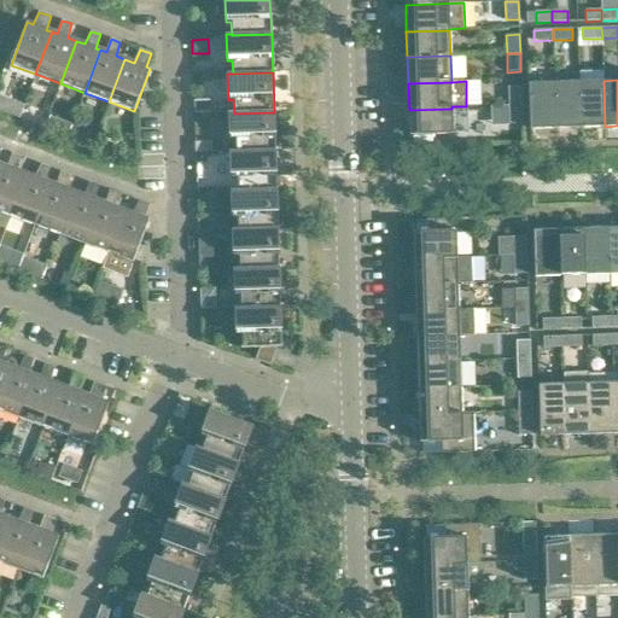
[(605,127),(604,81),(578,82),(579,128),(605,127)]
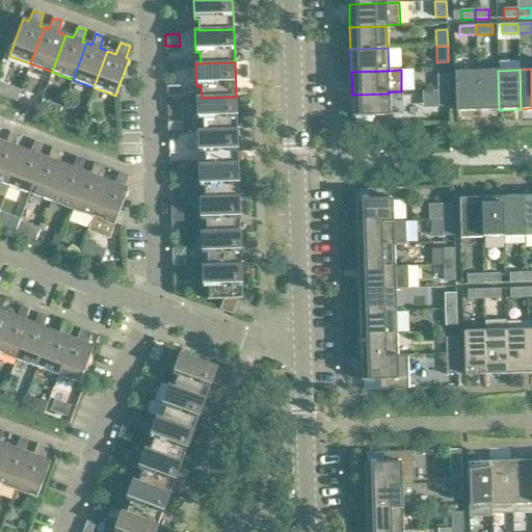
[(478,111),(477,71),(455,72),(456,111),(478,111)]
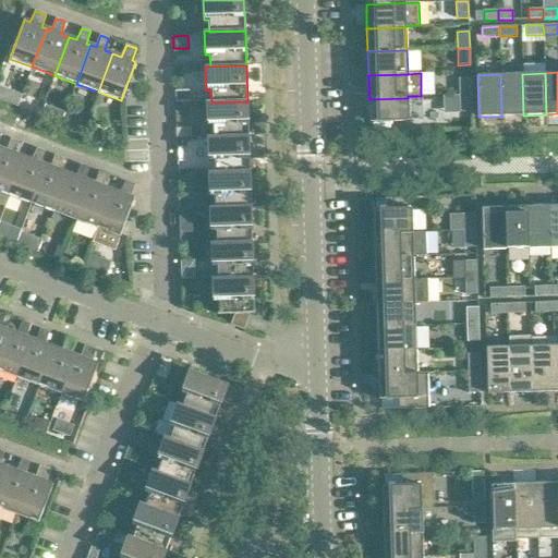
[(523,116),(522,74),(500,74),(501,117),(523,116)]
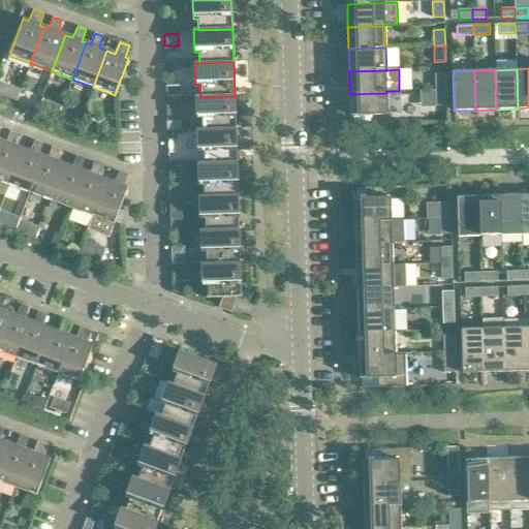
[(446,90),(446,74),(434,74),(435,90),(446,90)]
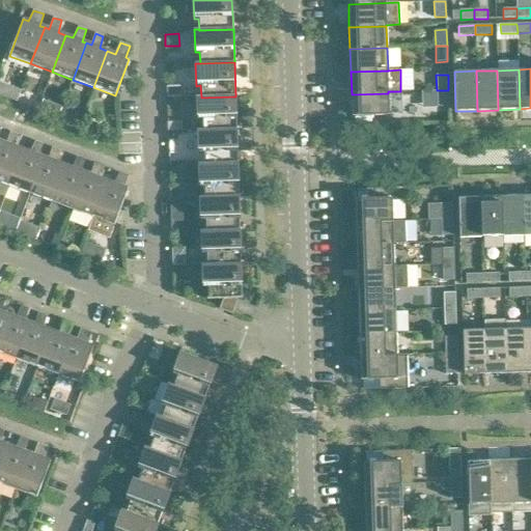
[(449,107),(448,90),(437,90),(437,107),(449,107)]
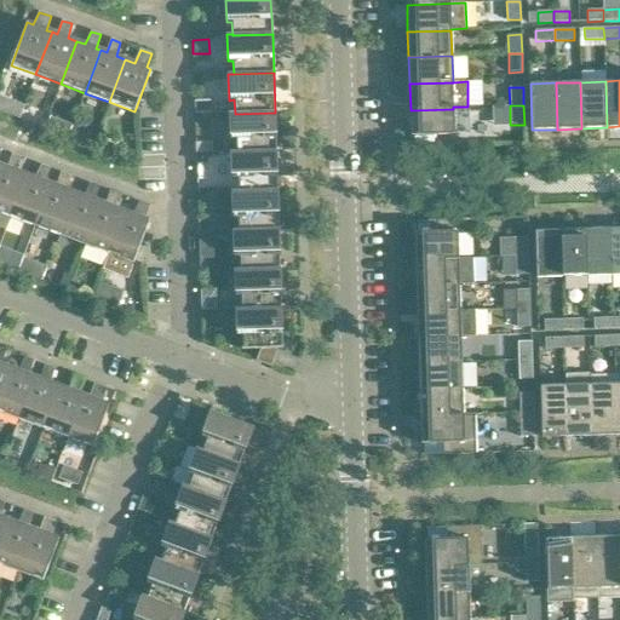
[(453,109),(411,110),(411,137),(414,137),(414,147),(412,147),(412,149),(415,149),(435,148),(434,137),(454,136),(454,135),(469,135),(469,108),(453,109)]
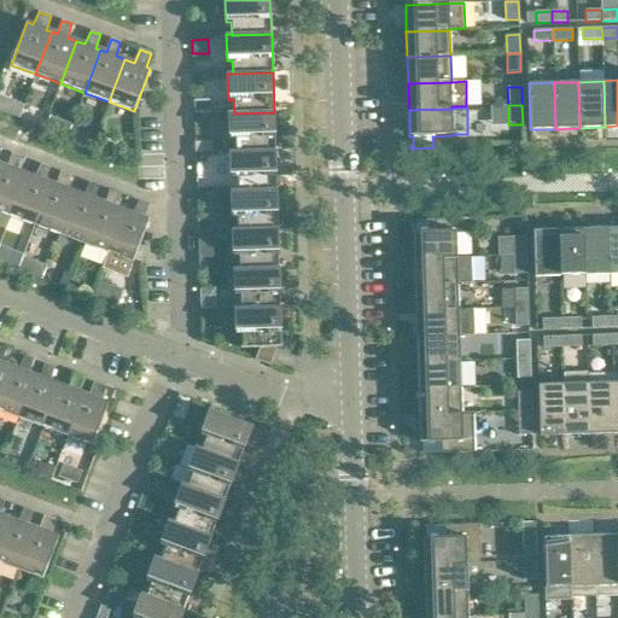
[(275,151),(274,112),(234,114),(234,112),(228,112),(229,139),(235,139),(235,151),(235,152),(275,151)]
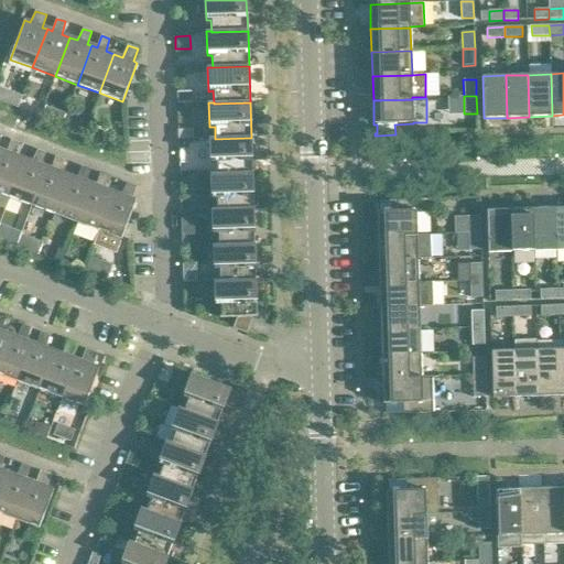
[(252,173),(251,138),(215,139),(215,138),(209,139),(210,162),(216,162),(216,174),(252,173)]
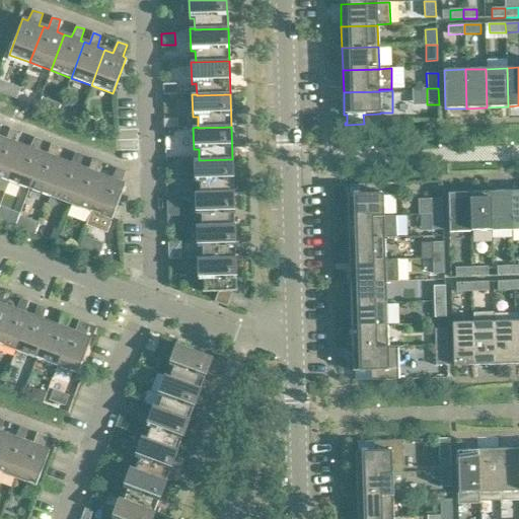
[(0,189),(5,191),(8,181),(21,146),(14,143),(18,132),(10,129),(6,140),(1,139),(0,141),(0,189)]
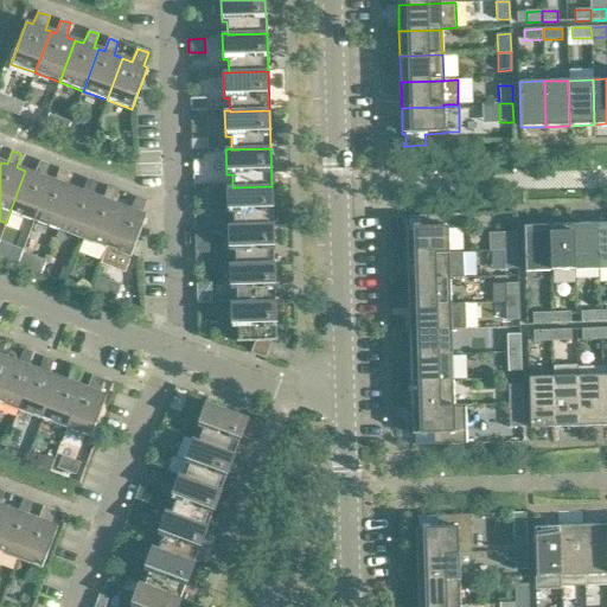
[(34,222),(50,180),(44,178),(49,165),(40,161),(34,174),(25,171),(10,212),(34,222)]
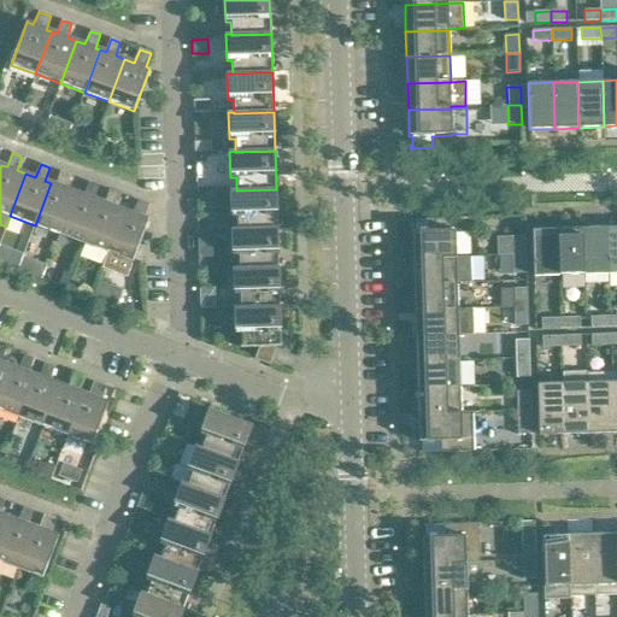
[(59,235),(75,192),(66,189),(70,175),(60,171),(56,184),(51,183),(35,225),(59,235)]
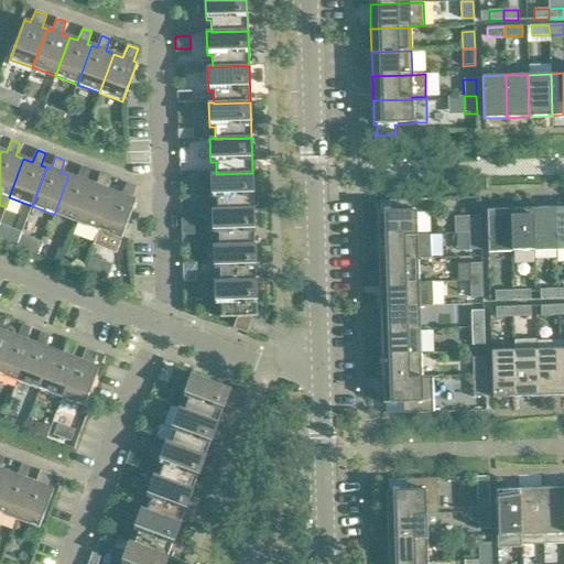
[(76,223),(90,184),(86,182),(90,170),(82,166),(76,179),(68,175),(54,215),(76,223)]
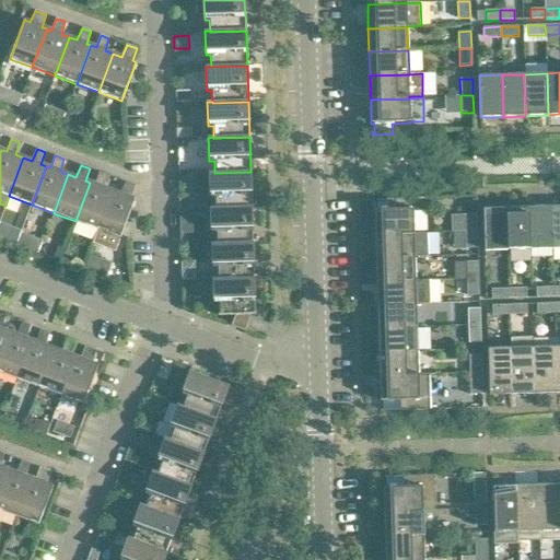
[(97,230),(113,191),(104,188),(107,175),(100,172),(95,185),(90,183),(76,221),(97,230)]
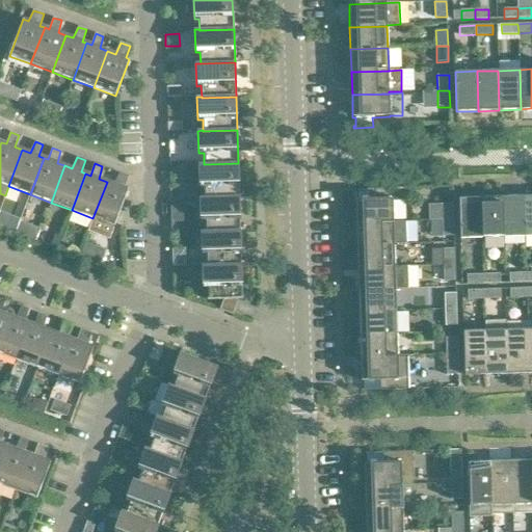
[(239,197),(238,163),(204,164),(198,164),(200,187),(205,186),(205,197),(205,198),(239,197)]
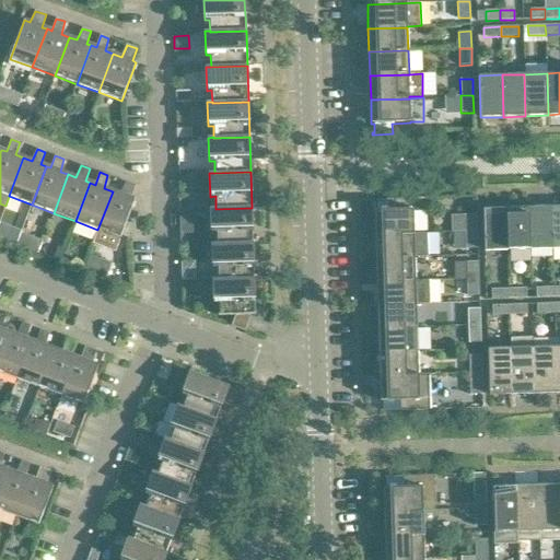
[(120,237),(135,199),(131,198),(136,186),(126,182),(120,194),(113,191),(97,230),(120,237)]
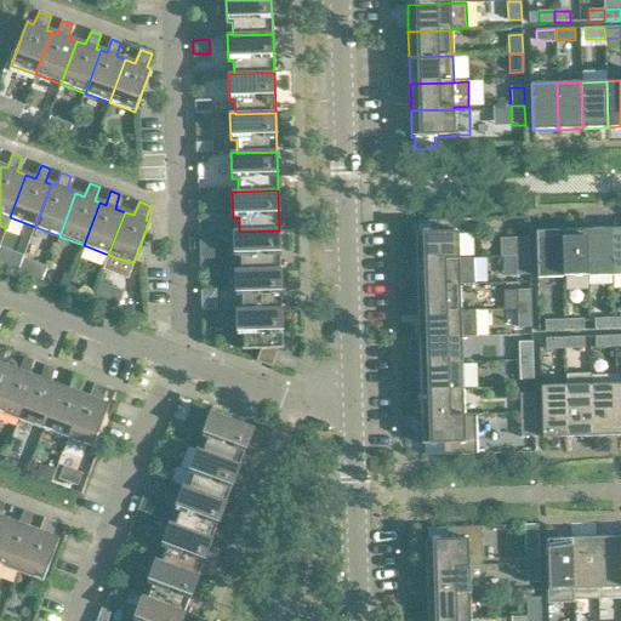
[(419,221),(415,221),(415,223),(417,223),(417,233),(415,233),(416,260),(459,258),(457,232),(438,232),(437,221),(419,221)]
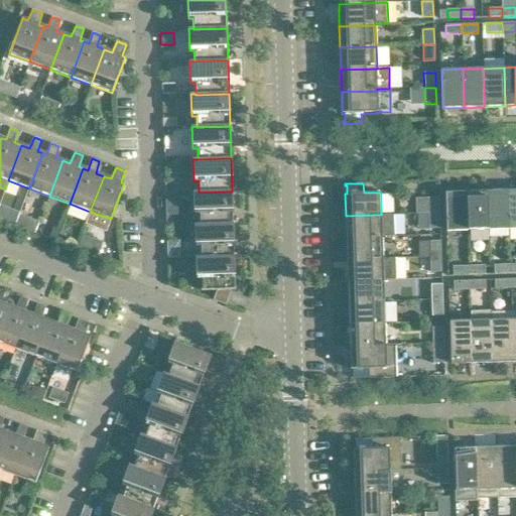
[(515,228),(515,189),(507,190),(509,229),(515,228)]
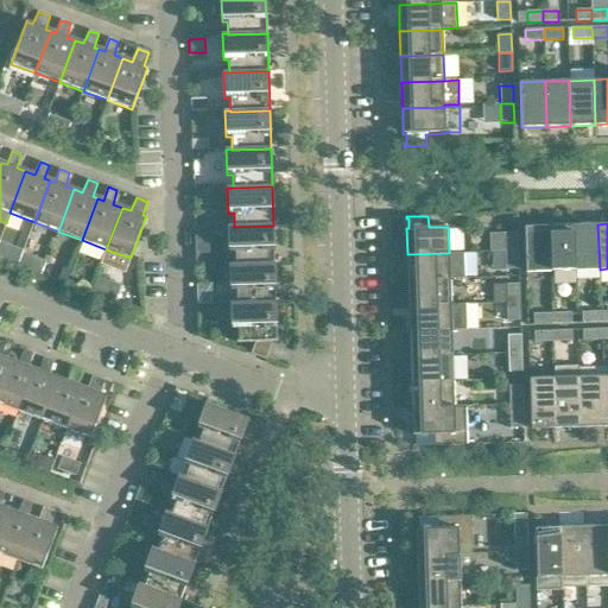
[(600,270),(597,225),(574,226),(575,271),(600,270)]
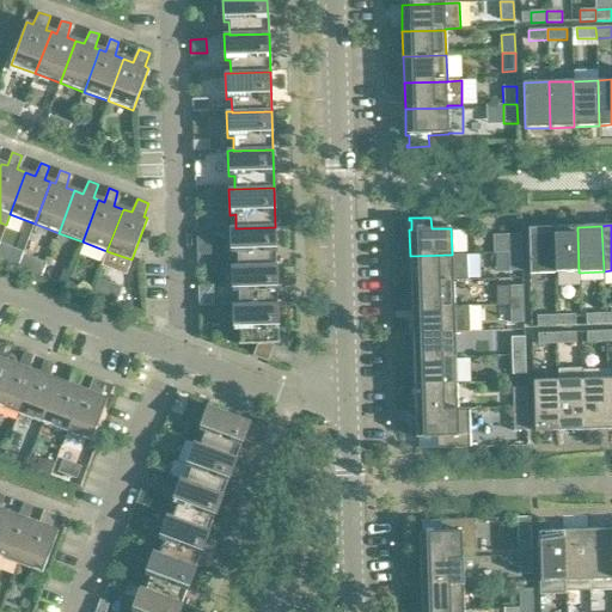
[(276,265),(275,227),(236,228),(236,227),(230,227),(231,254),(237,254),(237,267),(276,265)]
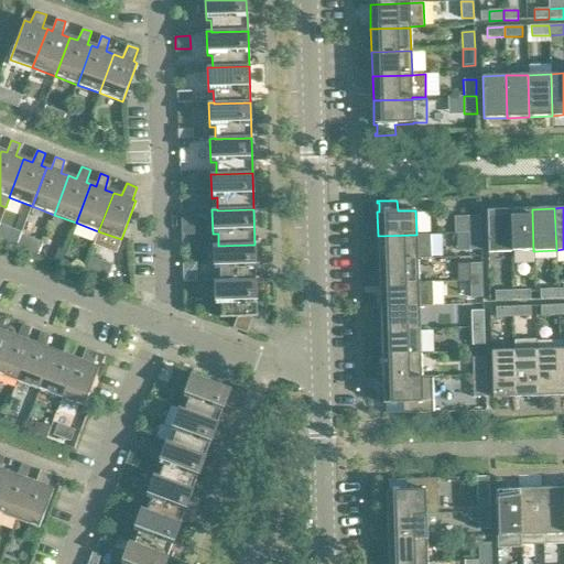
[(511,252),(510,209),(487,210),(488,252),(511,252)]
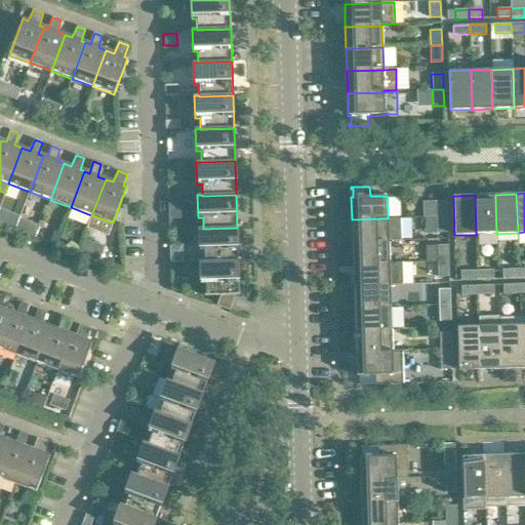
[(496,234),(495,195),(475,195),(476,235),(496,234)]
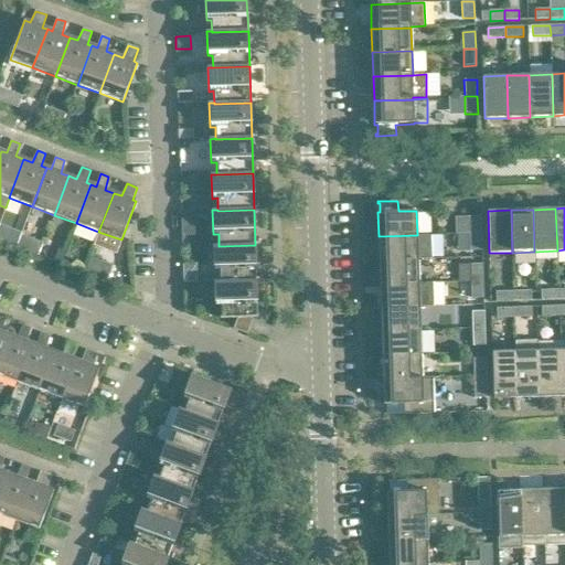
[(481,234),(481,216),(468,216),(469,234),(481,234)]
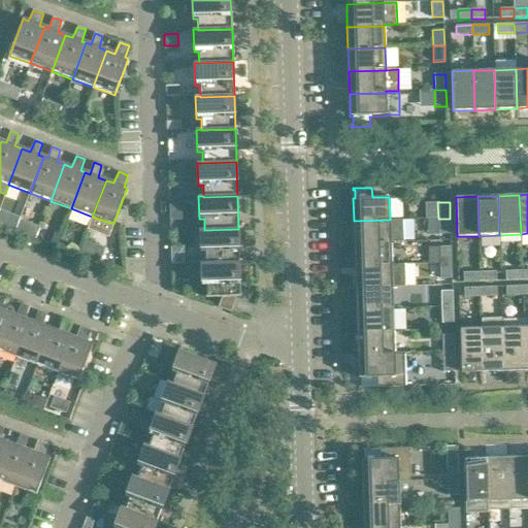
[(182,219),(170,219),(170,231),(183,231),(182,219)]
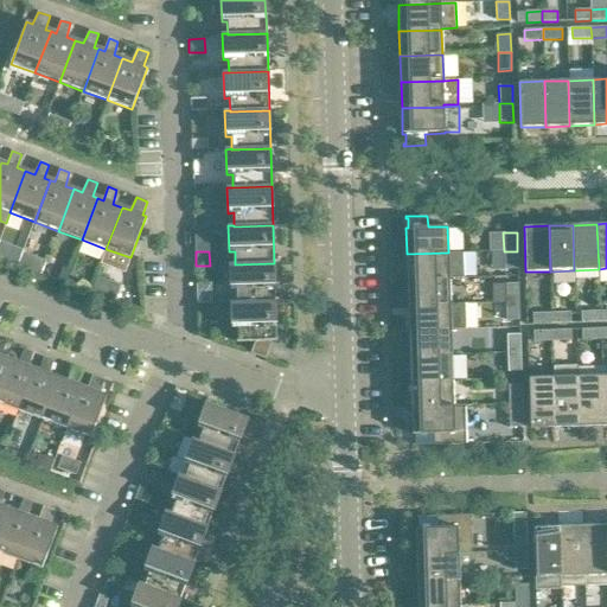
[(518,269),(517,251),(504,251),(504,269),(518,269)]
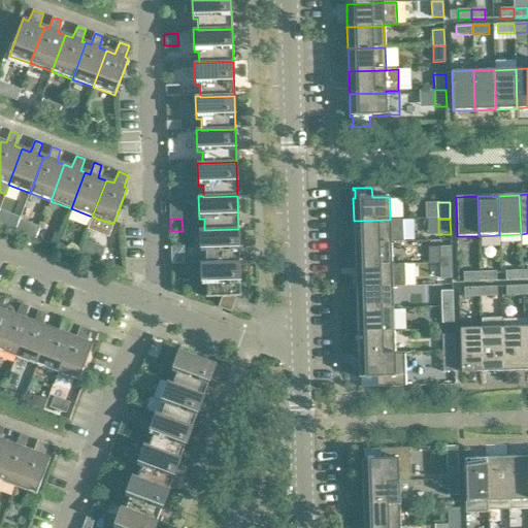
[(403,220),(390,220),(354,221),(354,243),(391,242),(391,241),(403,241),(403,220)]
